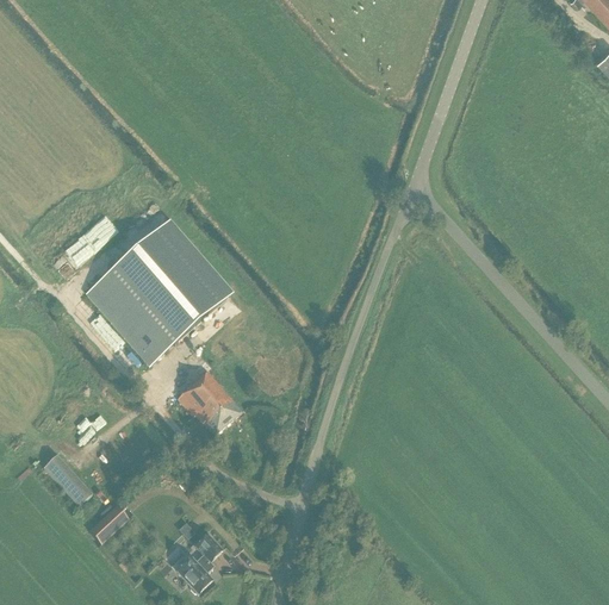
[(586,0),(608,23),(608,0),(586,0)]
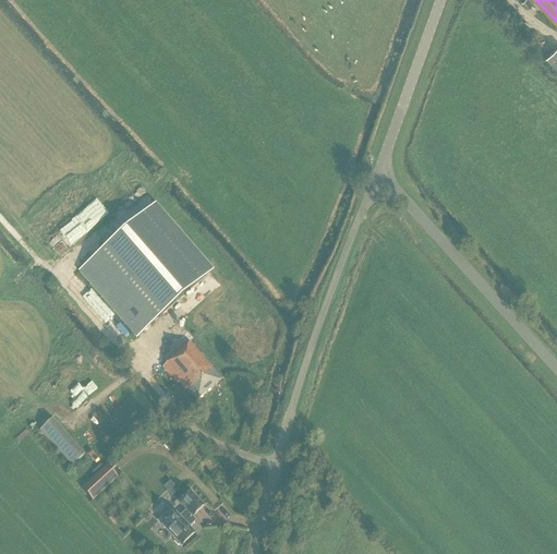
[(556,63),(556,40),(546,51),(556,63)]
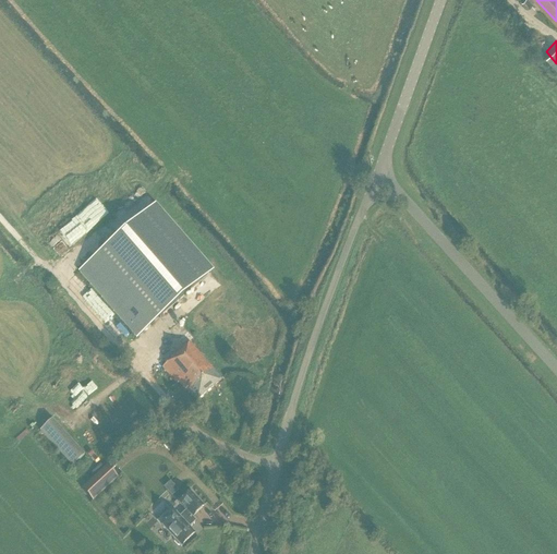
[(209,269),(152,203),(77,267),(135,334),(209,269)]
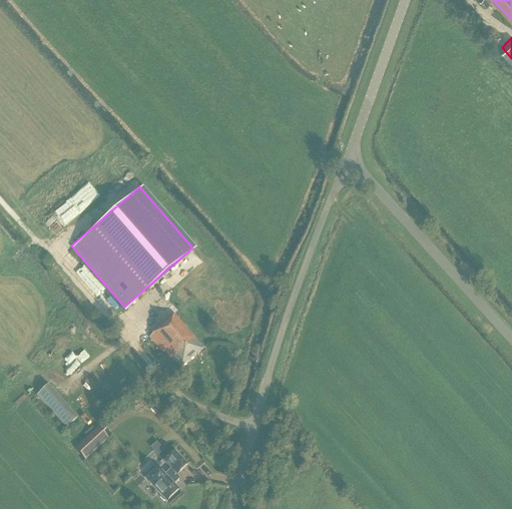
[(80,189),(60,211),(68,218),(88,196),(80,189)]
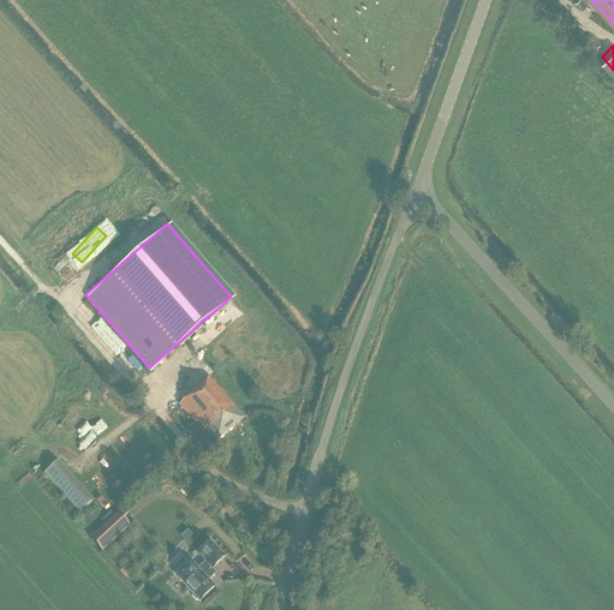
[(48,252),(58,244),(49,234),(40,243),(48,252)]
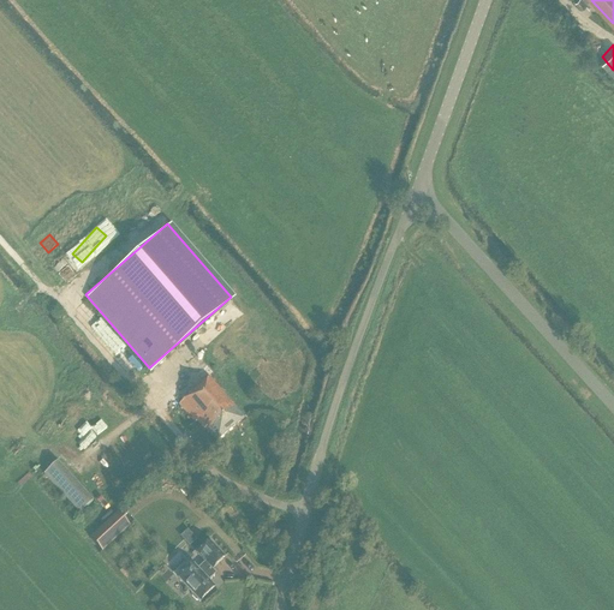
[(58,268),(65,259),(60,255),(53,264),(58,268)]
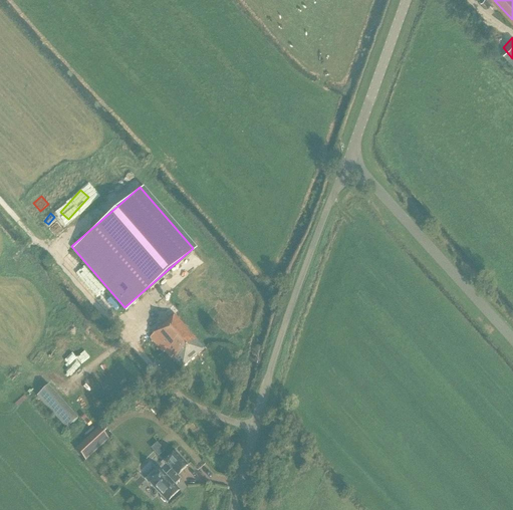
[(173,311),(177,307),(172,301),(164,308),(162,306),(148,318),(157,328),(149,335),(162,350),(165,347),(180,365),(203,346),(173,311)]
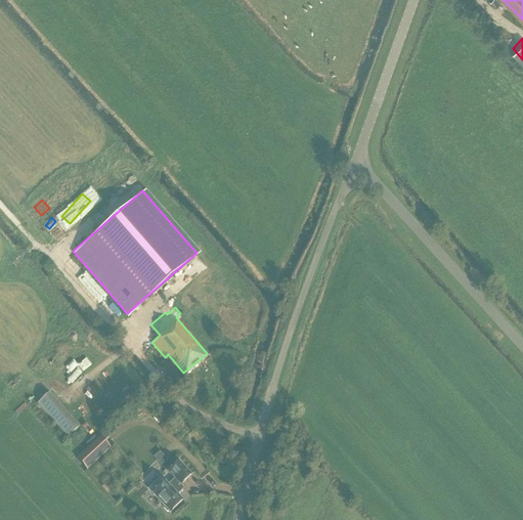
[(62,352),(76,347),(71,335),(57,340),(62,352)]
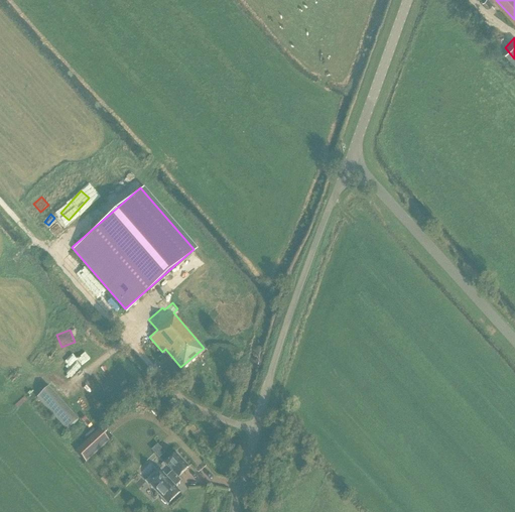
[(87,383),(101,398),(109,391),(95,376),(87,383)]
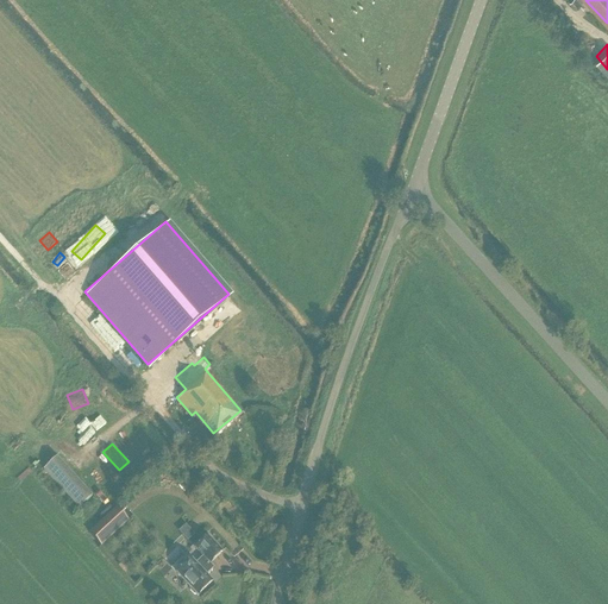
[(92,492),(56,453),(42,466),(77,505),(92,492)]
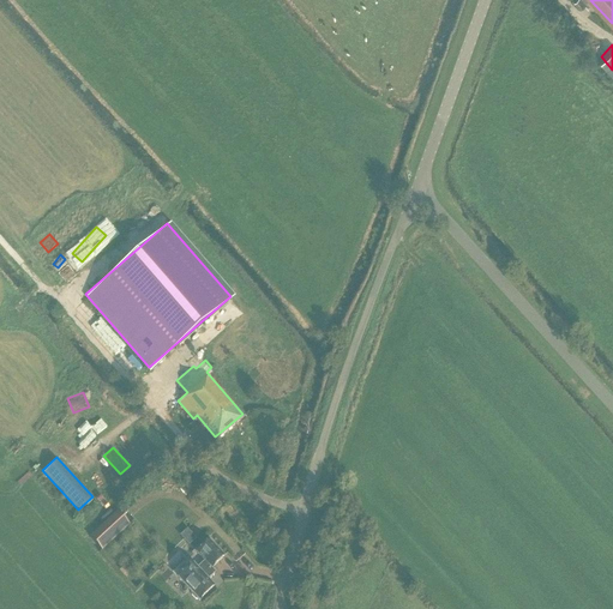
[(101,470),(96,474),(101,481),(106,477),(101,470)]
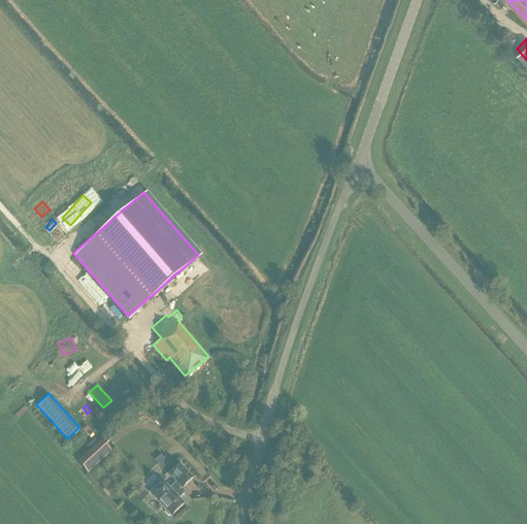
[(110,451),(100,439),(76,461),(87,472),(110,451)]
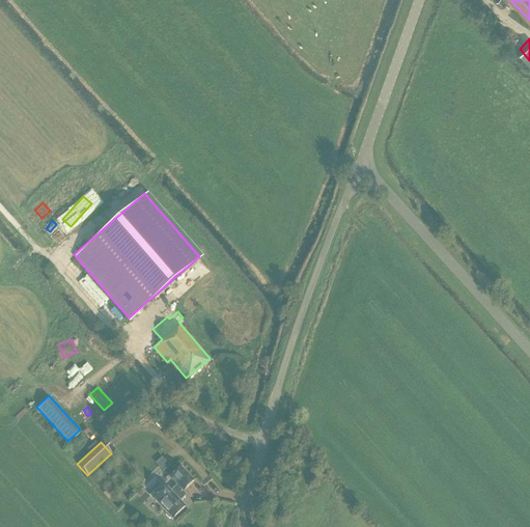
[(166,486),(154,497),(165,509),(165,511),(168,515),(170,515),(171,516),(184,504),(178,499),(186,492),(182,488),(192,478),(179,465),(169,475),(175,481),(169,489),(166,486)]
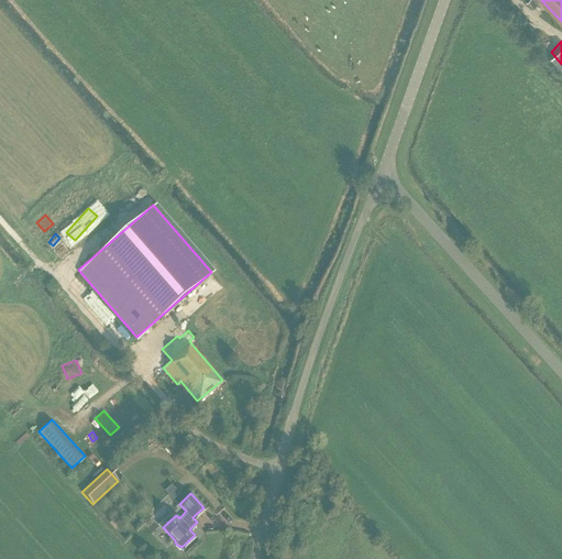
[(146,524),(155,529),(160,523),(150,517),(146,524)]
